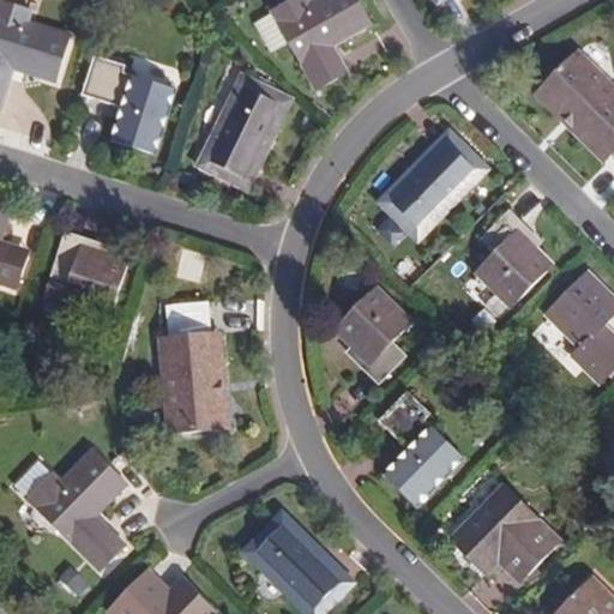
[(29,10),(0,0),(0,98),(11,67),(53,80),(67,35),(25,20),(29,10)]
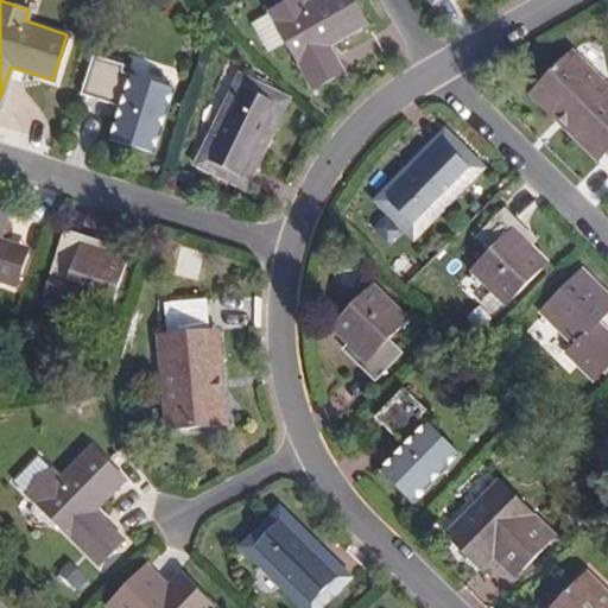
[(305,0),(278,0),(267,6),(284,37),(311,87),(343,69),(330,44),(368,24),(355,0),(306,0),(306,1),(305,0)]
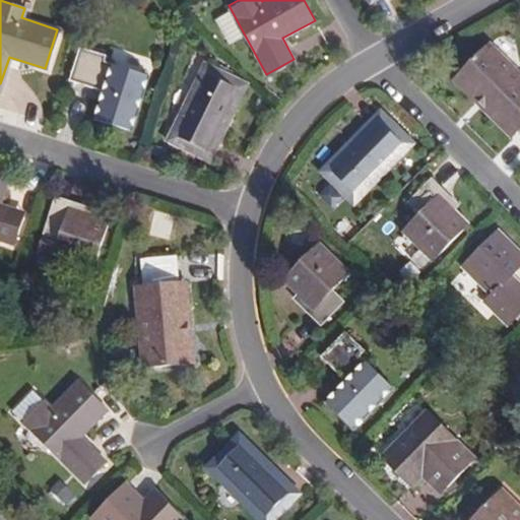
[(243,31),(229,5),(212,13),(225,40),(243,31)]
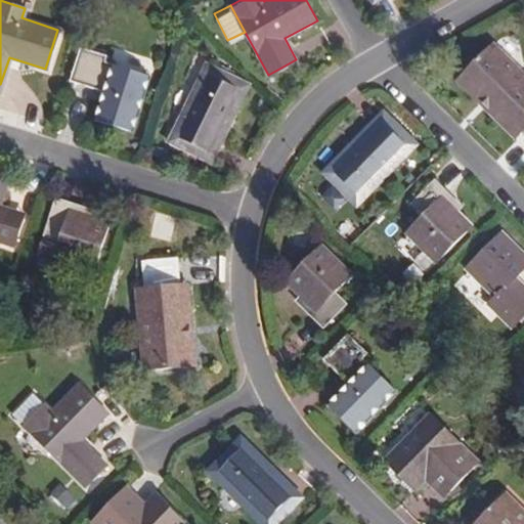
[(461,77),(480,97),(484,92),(521,130),(523,128),(523,129),(523,70),(495,41),(461,77)]
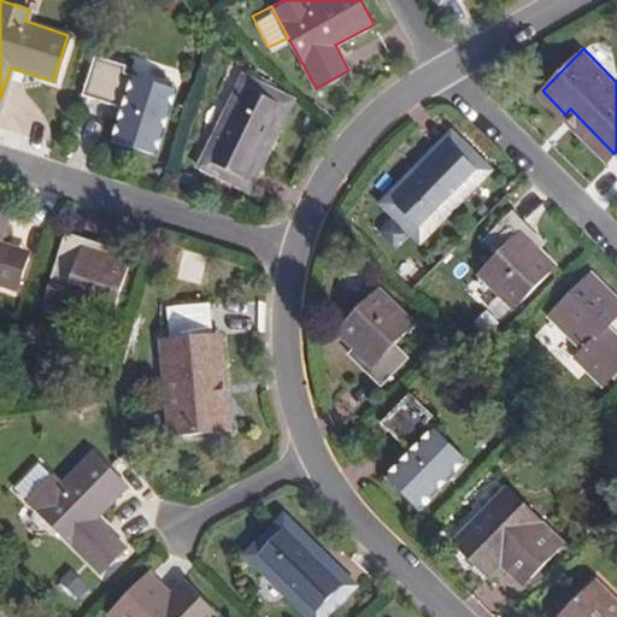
[(125,65),(94,57),(82,93),(122,106),(111,140),(153,153),(172,89),(123,74),(125,65)]
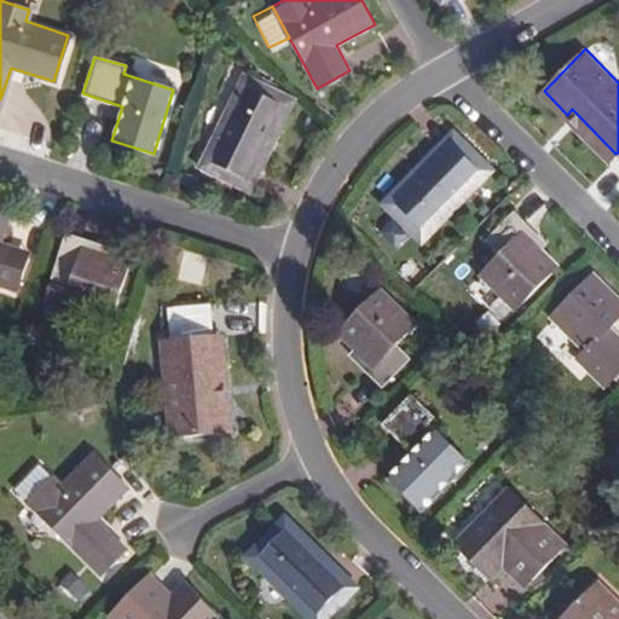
[(289,105),(247,82),(201,165),(243,187),(289,105)]
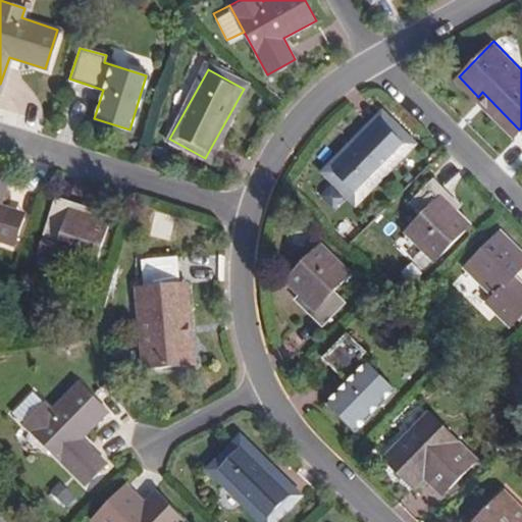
[(482,92),(478,97),(515,134),(519,129),(482,92)]
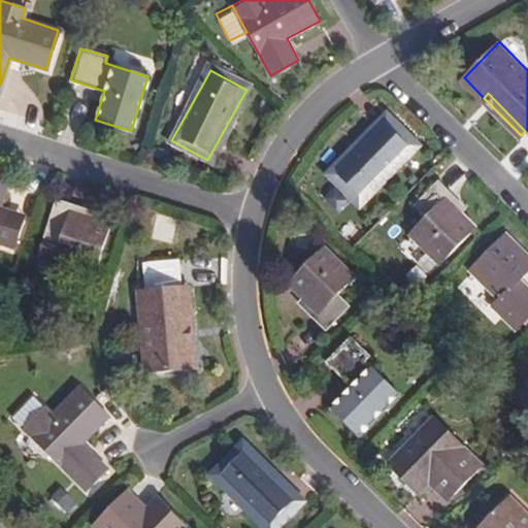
[(385,113),(329,170),(359,200),(415,143),(385,113)]
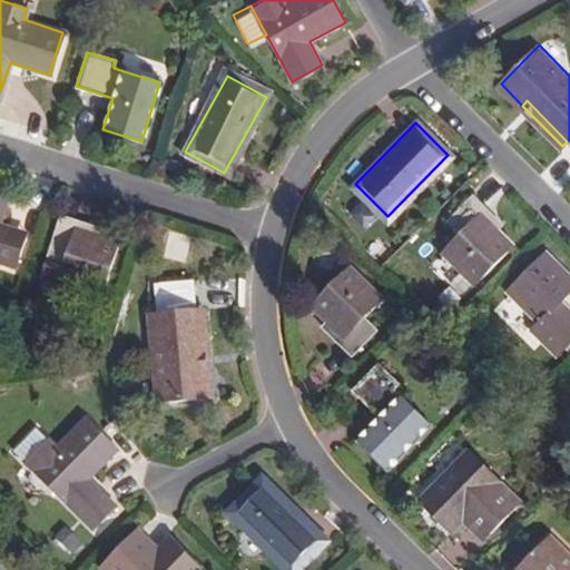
[(0,186),(0,263),(13,267),(25,236),(0,227),(0,209),(7,188),(0,186)]
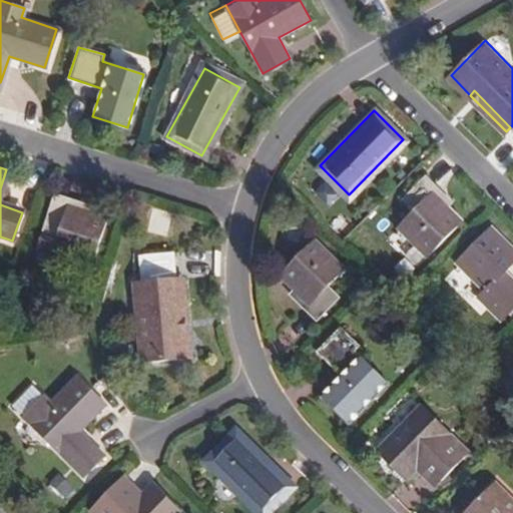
[(425,175),(402,199),(412,211),(397,226),(427,255),(461,221),(446,204),(450,200),(425,175)]
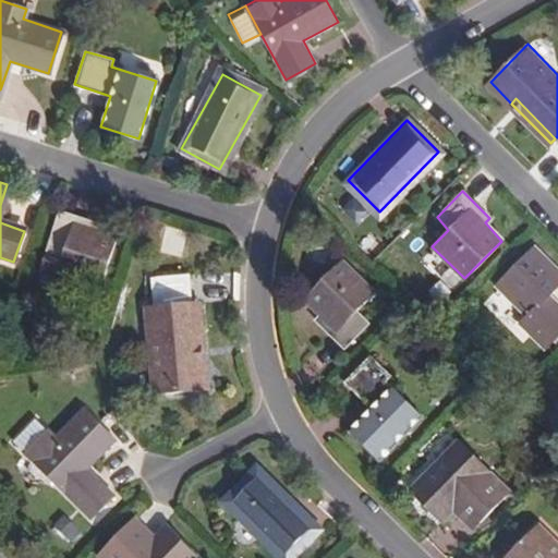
[(94,222),(58,210),(37,269),(52,275),(53,273),(97,287),(113,235),(92,227),(94,222)]
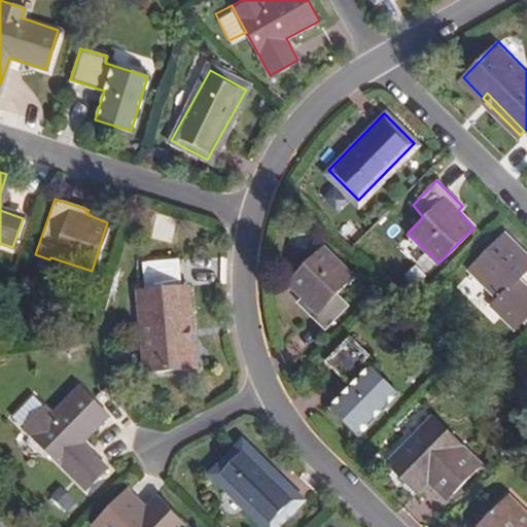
[(526,253),(504,232),(469,268),(499,299),(493,305),(515,326),(526,314),(526,283),(521,277),(526,270),(526,253)]
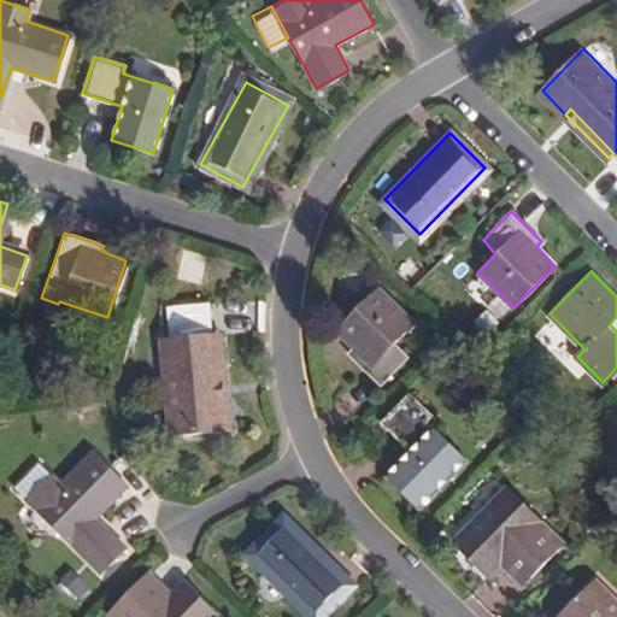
[(376,288),(335,329),(351,347),(346,353),(377,383),(405,356),(393,342),(412,324),(376,288)]
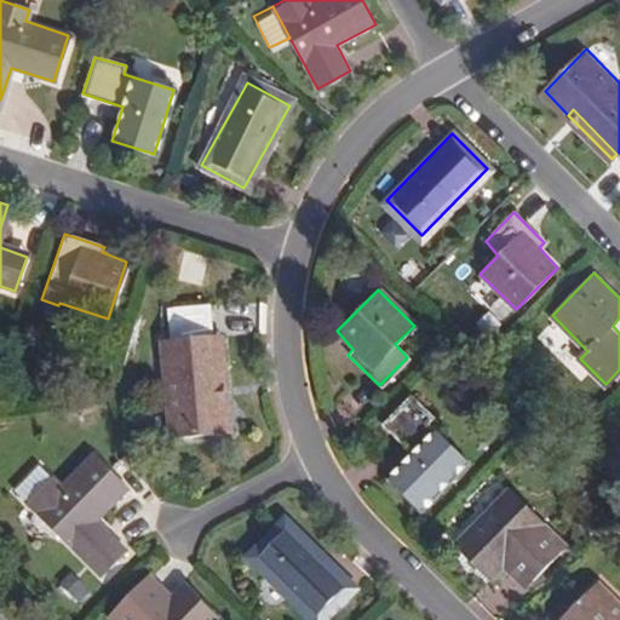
[(216,400),(211,336),(208,304),(164,308),(167,339),(159,339),(167,437),(229,431),(227,400),(216,400)]
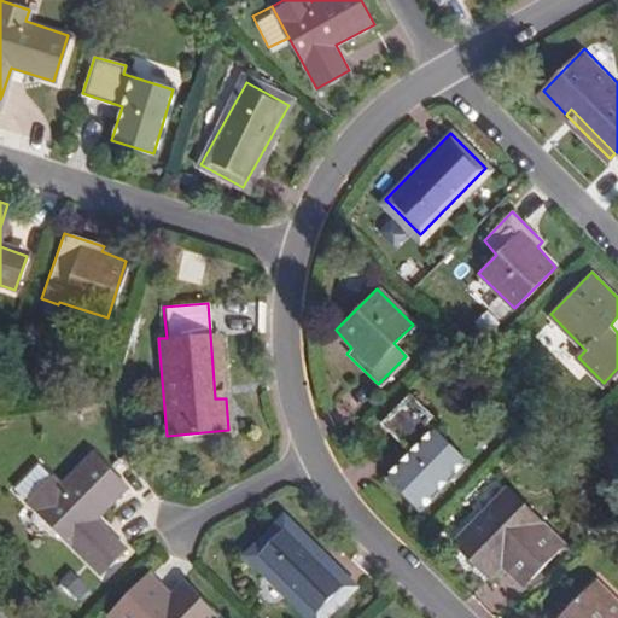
[(219,333),(210,334),(215,398),(226,398),(219,333)]
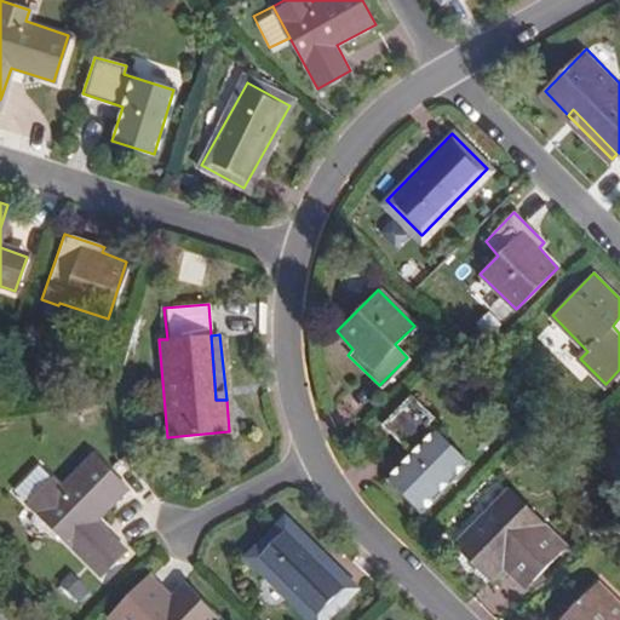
[(432,417),(412,396),(383,425),(413,455),(389,480),(422,511),(468,463),(428,423),(432,417)]
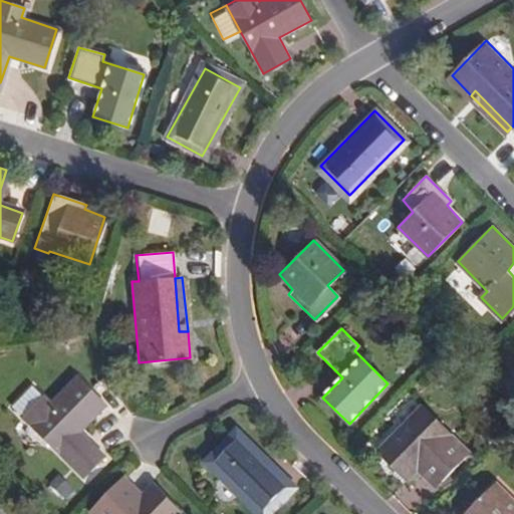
[(43,396),(22,417),(82,479),(103,458),(80,434),(106,408),(78,379),(51,405),(43,396)]
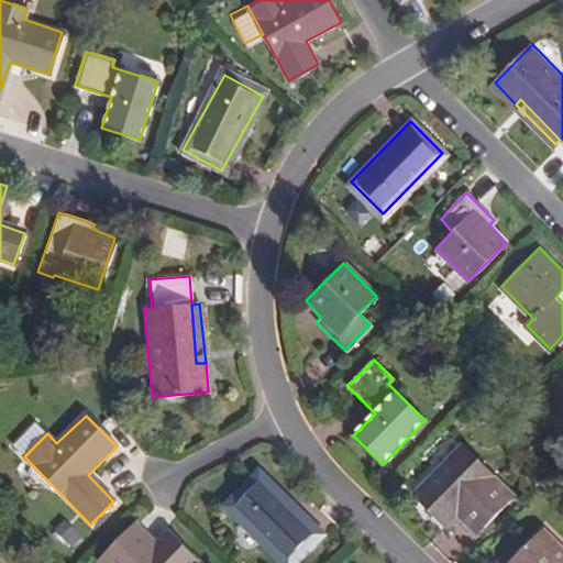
[(463,445),(415,496),(448,528),(460,517),(477,534),(515,497),(463,445)]
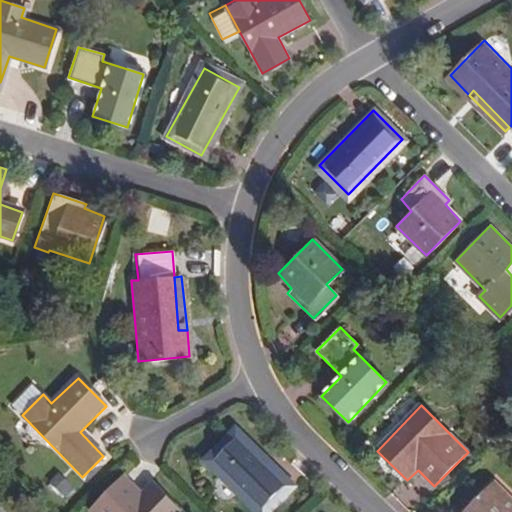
[(234,431),(205,459),(259,511),(261,511),(288,484),(234,431)]
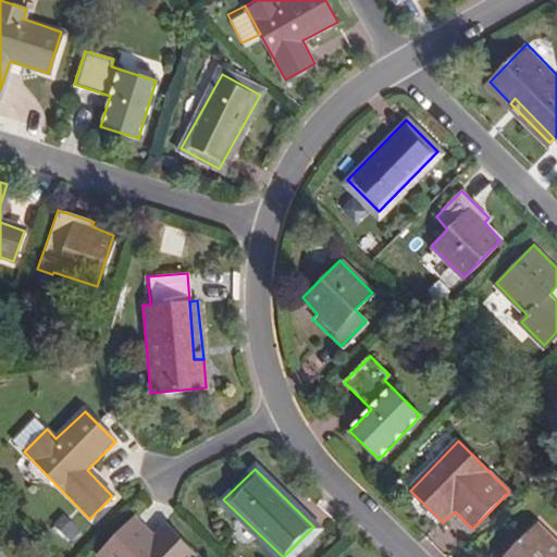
[(135,517),(99,552),(104,556),(196,556),(198,556),(163,522),(152,533),(135,517)]
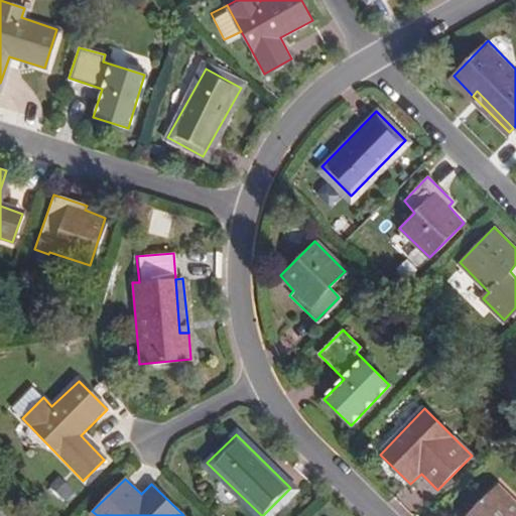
[(515,515),(515,498),(501,483),(469,515),(515,515)]
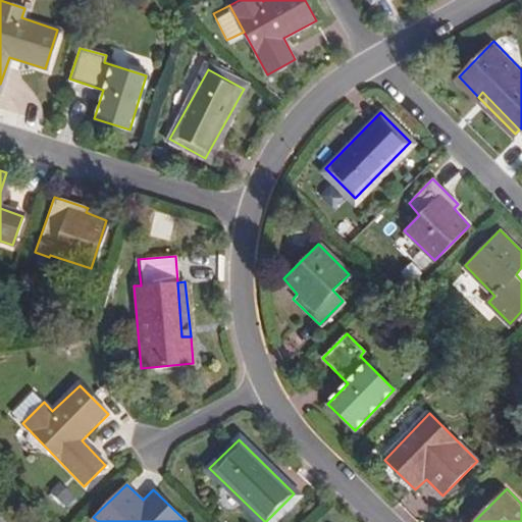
All buildings are outlined.
